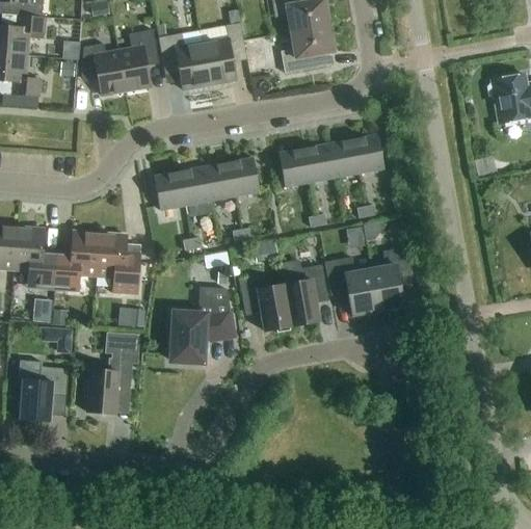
[(14,15),(18,15),(43,17),(44,0),(0,0),(14,2),(14,15)]
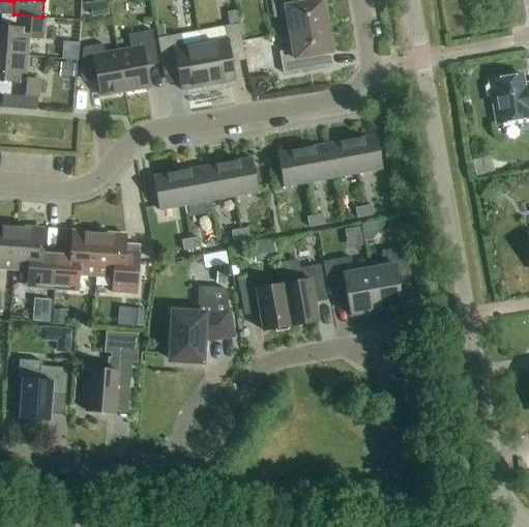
[(287,15),(290,31),(328,25),(324,0),(312,0),(300,2),(299,0),(271,0),(274,17),(287,15)]
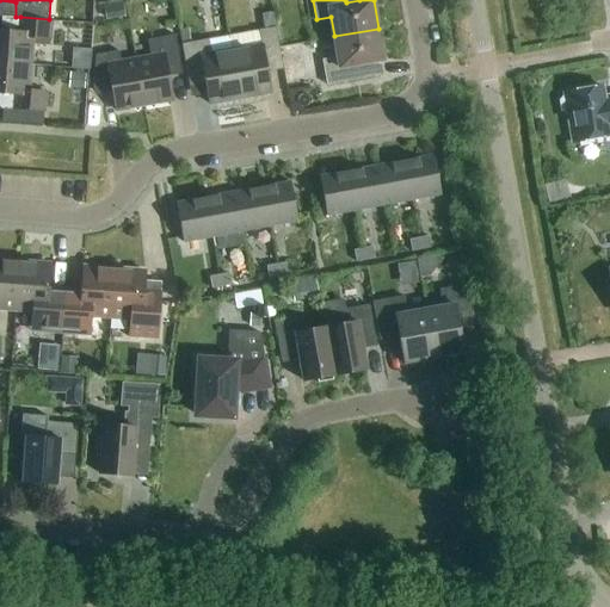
[(0,29),(0,60),(31,63),(34,37),(50,38),(51,19),(49,19),(20,17),(19,31),(0,29)]
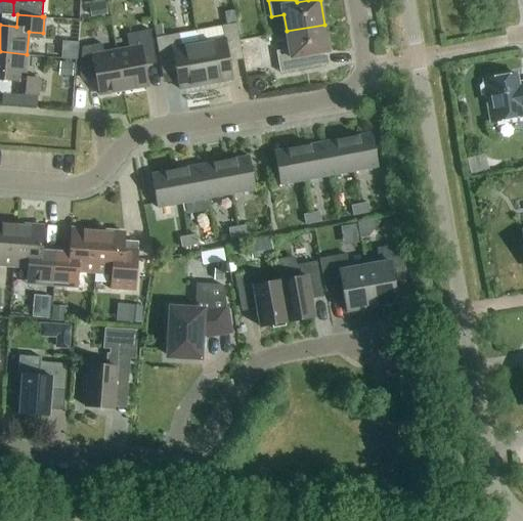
[(199,42),(206,83),(232,79),(227,51),(242,49),(237,23),(222,25),(225,37),(199,42)]
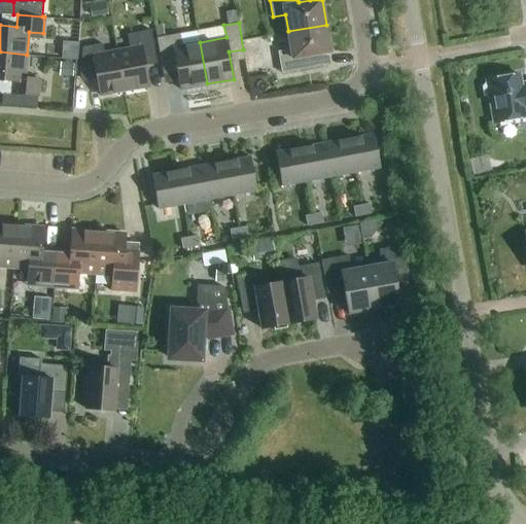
[(163,24),(155,25),(158,37),(165,35),(163,24)]
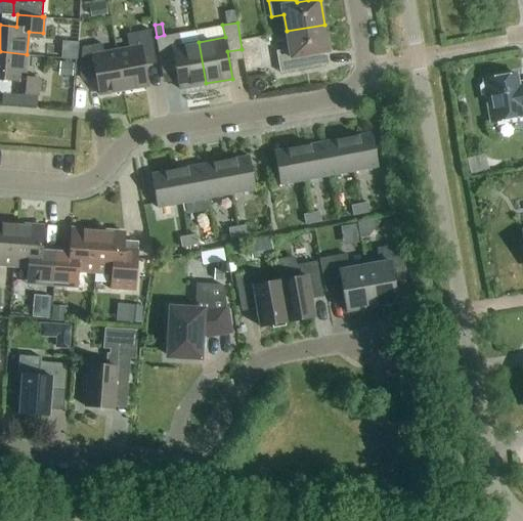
[(324,25),(287,31),(290,48),(277,50),(280,72),(308,67),(306,54),(330,50),(324,25)]
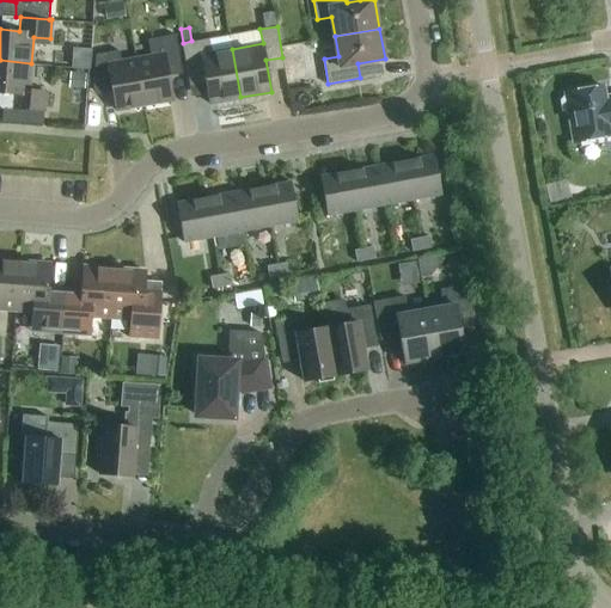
[(136,57),(145,104),(173,99),(167,69),(182,67),(176,34),(148,38),(152,55),(136,57)]
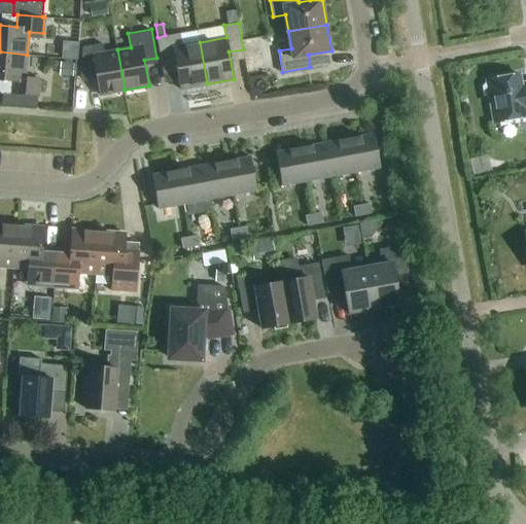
[(181,89),(207,83),(200,42),(183,45),(181,33),(165,35),(158,37),(163,64),(176,62),(181,89)]
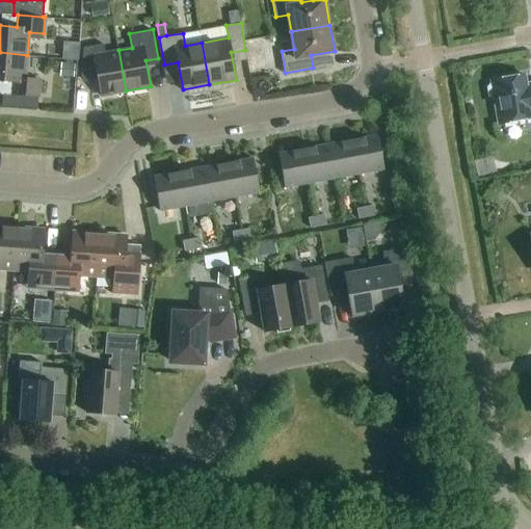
[(254,64),(268,61),(264,40),(249,43),(254,64)]
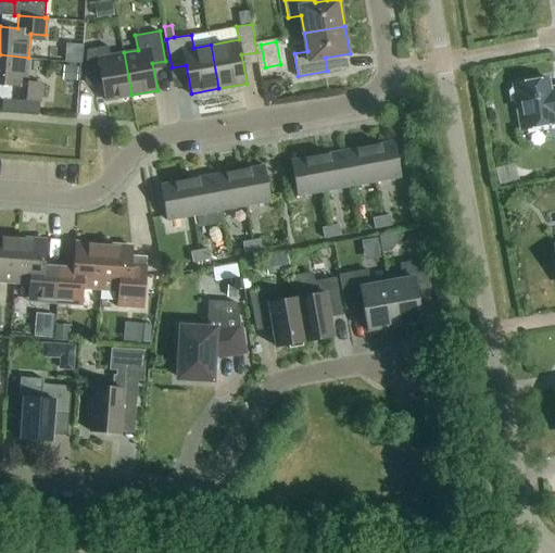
[(106,99),(131,95),(124,52),(111,54),(109,45),(88,49),(86,78),(86,79),(102,76),(106,99)]
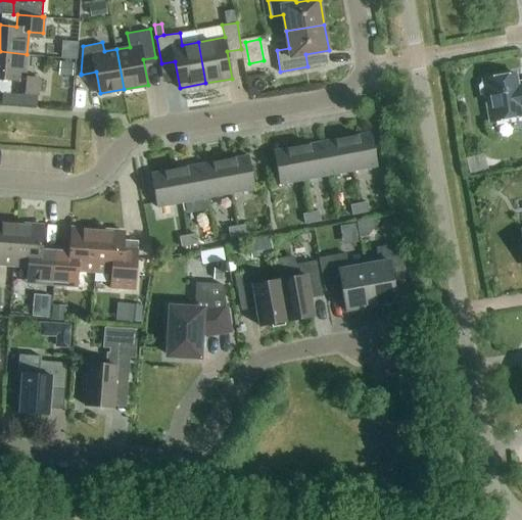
[(27,54),(0,51),(0,78),(12,80),(11,92),(39,94),(40,78),(25,77),(27,54)]
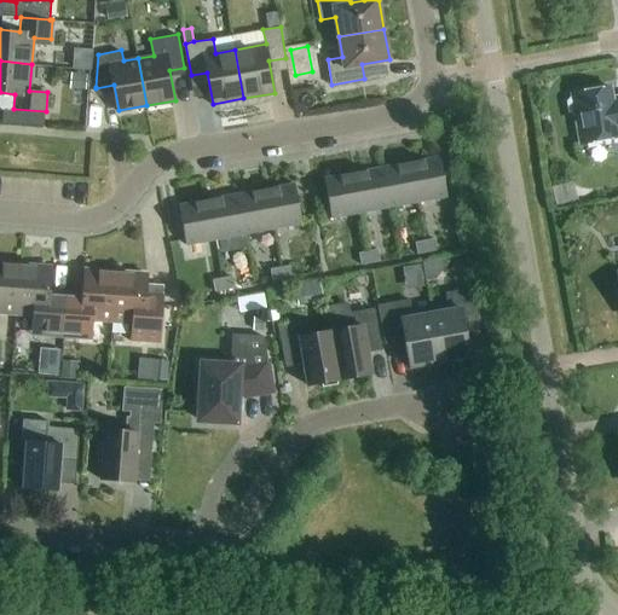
[(71,71),(70,86),(86,88),(88,73),(71,71)]
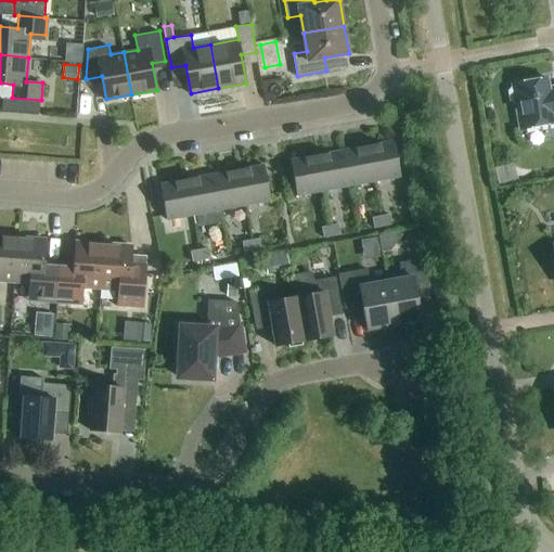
[(546,77),(519,81),(514,82),(515,87),(512,87),(510,90),(511,100),(515,102),(517,102),(522,128),(553,122),(553,87),(549,88),(546,77)]
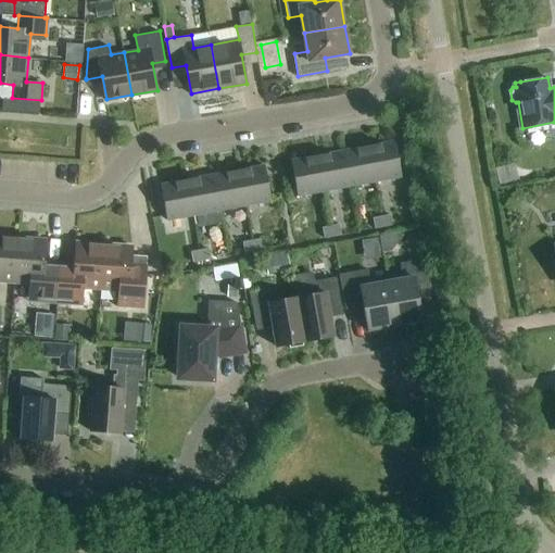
[(369,146),(376,180),(402,176),(395,140),(369,146)]
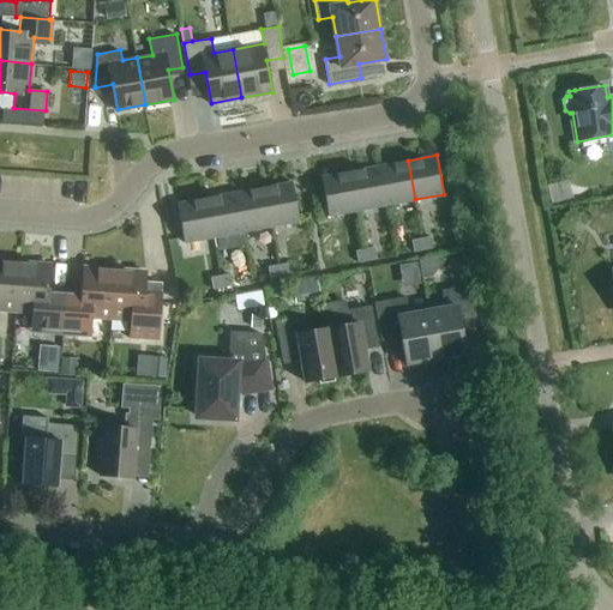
[(408,161),(379,165),(386,204),(415,199),(408,161)]
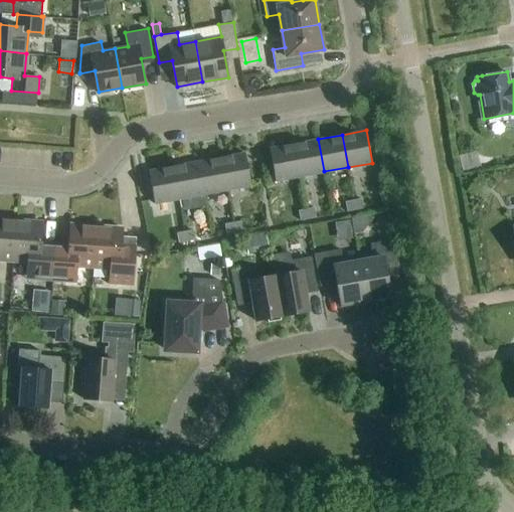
[(318,139),(294,143),(300,176),(324,171),(318,139)]
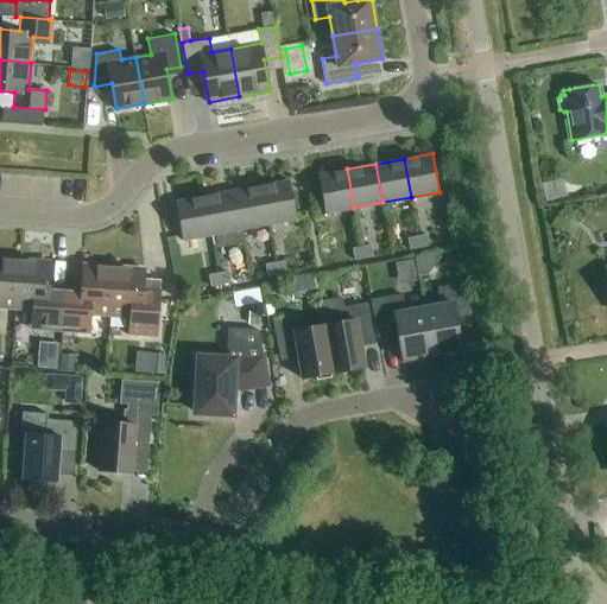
[(326,213),(354,208),(347,169),(318,175),(326,213)]
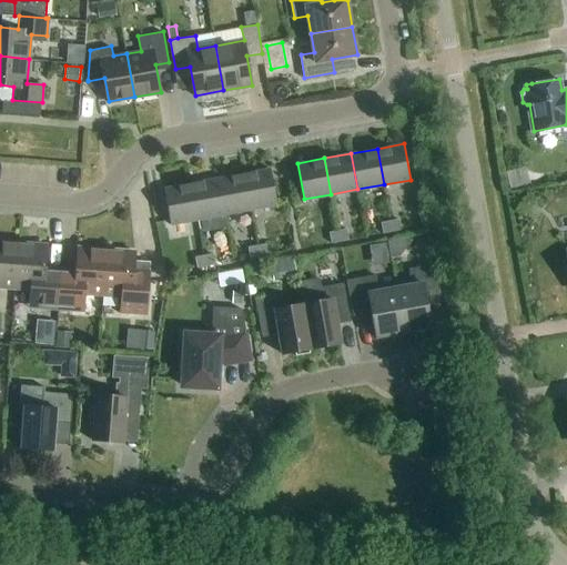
[(244,173),(251,209),(277,204),(271,168),(244,173)]
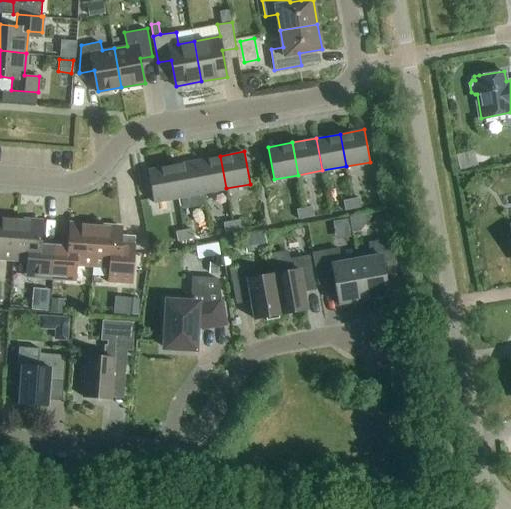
[(220,156),(196,160),(202,193),(226,188),(220,156)]
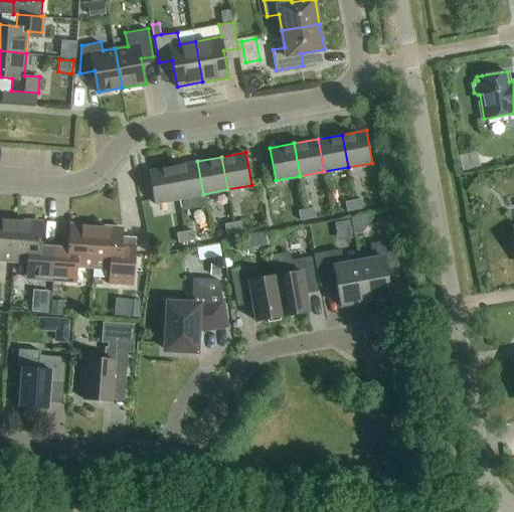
[(197,161),(173,166),(179,198),(203,194),(197,161)]
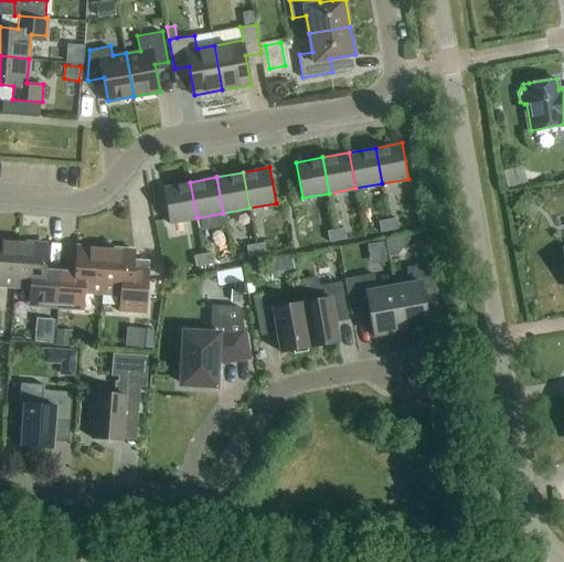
[(170,223),(197,218),(190,182),(163,187),(170,223)]
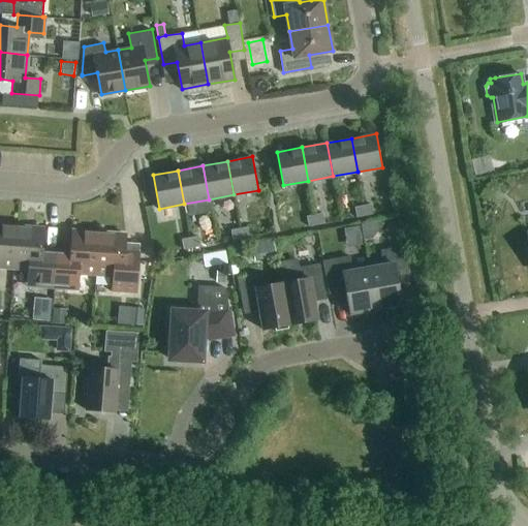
[(364,205),(366,215),(373,213),(371,203),(364,205)]
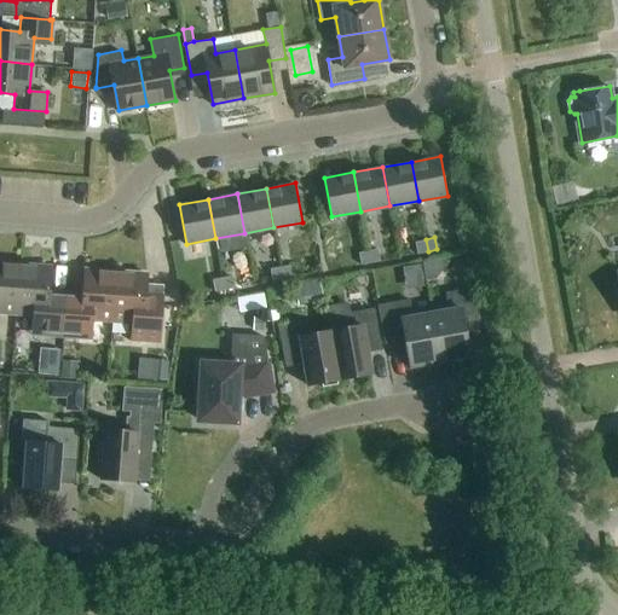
[(428,251),(426,239),(415,242),(417,254),(428,251)]
